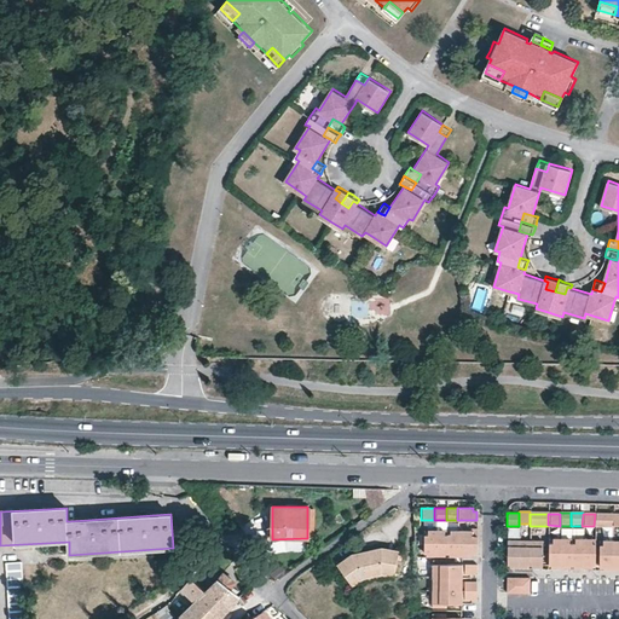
[(613,514),(595,514),(594,526),(612,526),(613,514)]
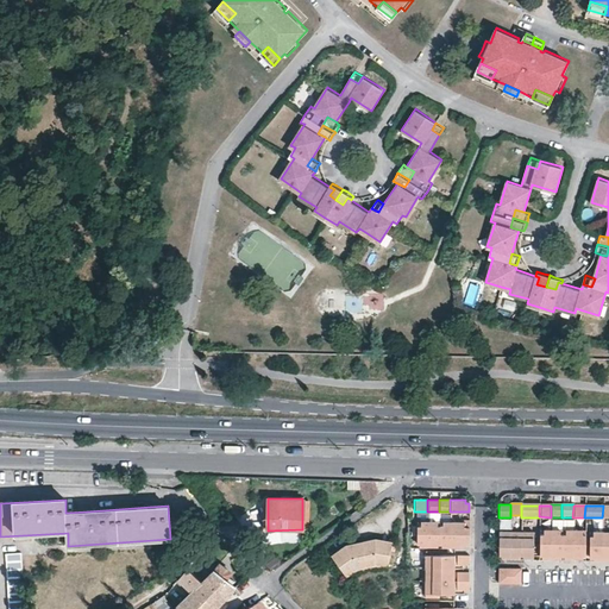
[(469,544),(469,520),(463,520),(463,522),(450,522),(450,544),(460,544),(469,544)]
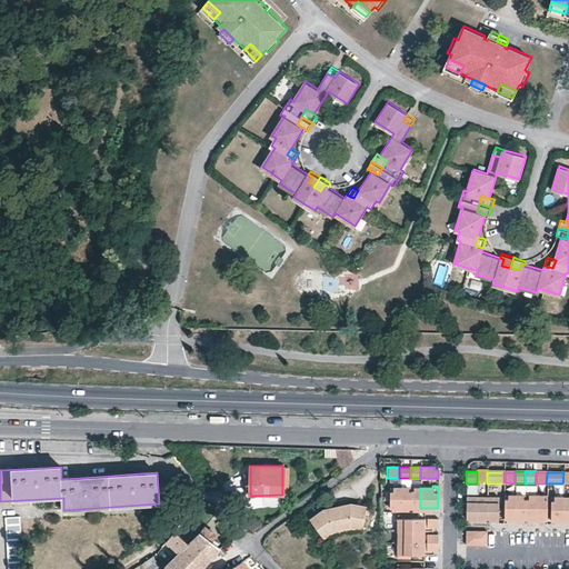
[(399,508),(399,488),(388,488),(388,498),(388,508),(395,508),(399,508)]
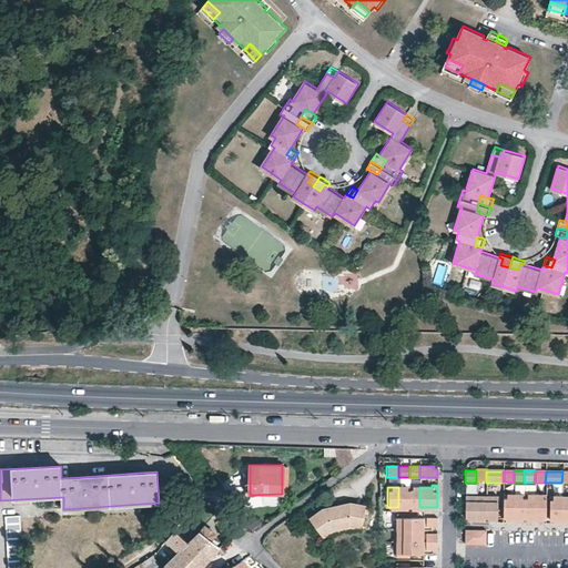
[(409,507),(409,487),(398,487),(398,507),(404,507),(409,507)]
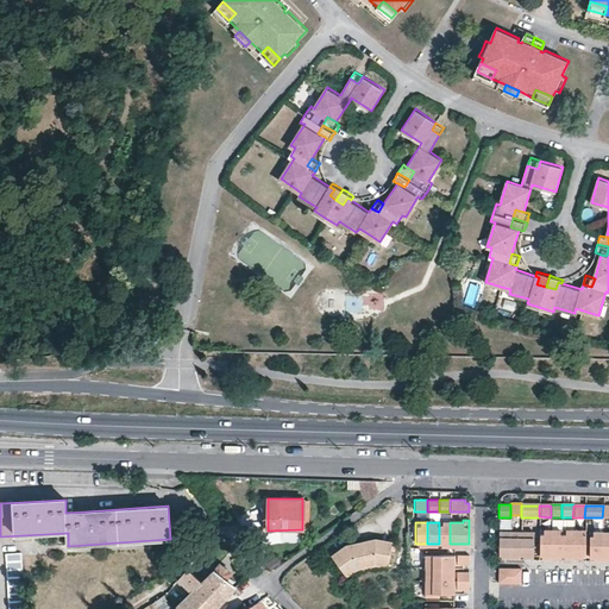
[(450,544),(450,522),(439,522),(439,544),(445,544),(450,544)]
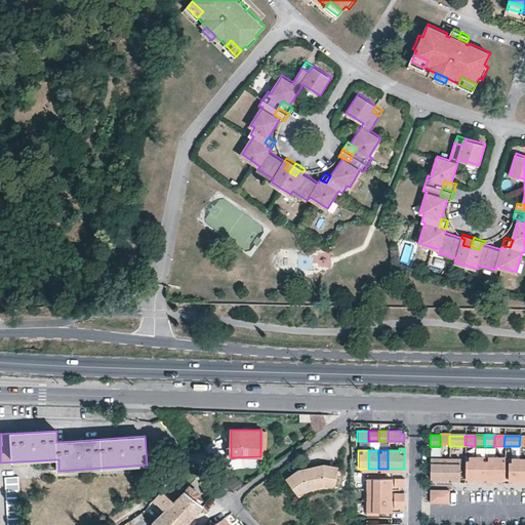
[(465,458),(465,480),(475,480),(475,458),(465,458)]
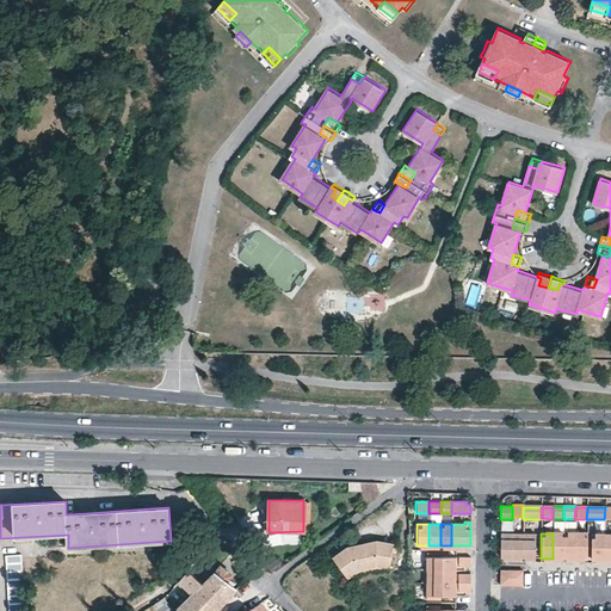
[(563,534),(553,534),(553,559),(563,559),(563,534)]
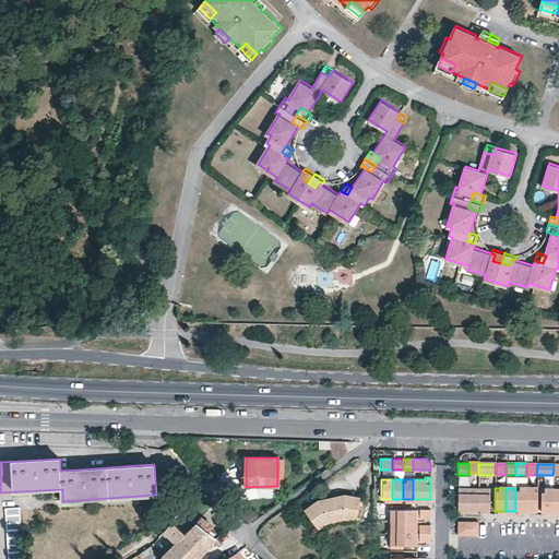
[(525,488),(515,488),(515,511),(525,511),(525,488)]
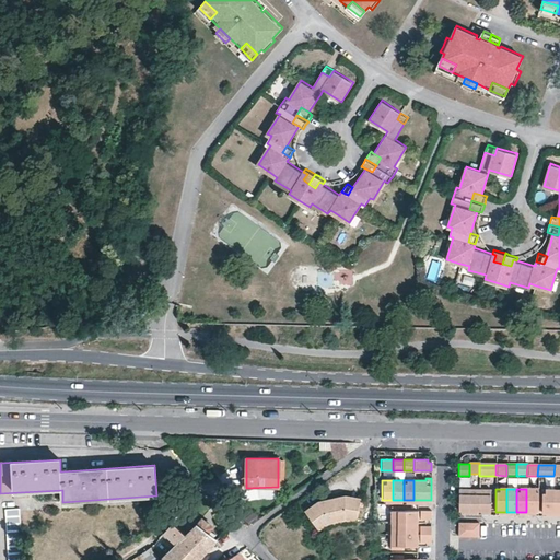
[(537,489),(526,489),(526,512),(537,512),(537,489)]
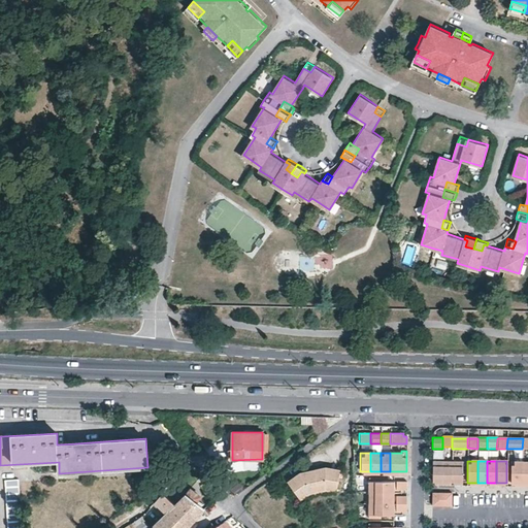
[(442,462),(432,462),(432,483),(439,483),(439,482),(441,482),(442,462)]
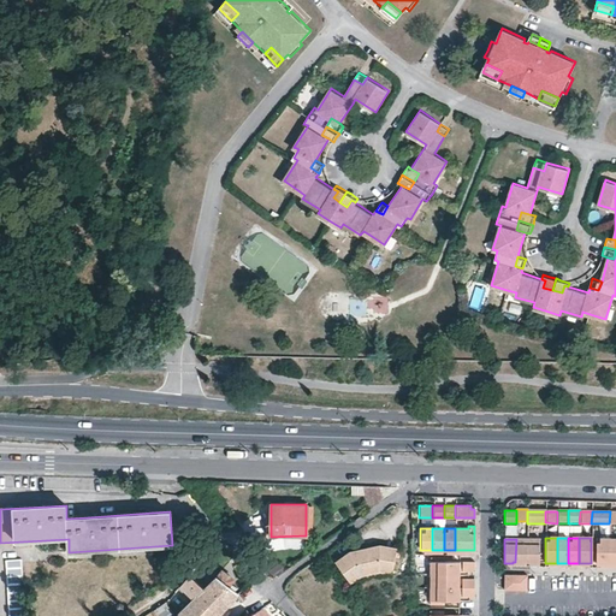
[(527,539),(516,539),(515,562),(519,562),(519,563),(526,563),(527,539)]
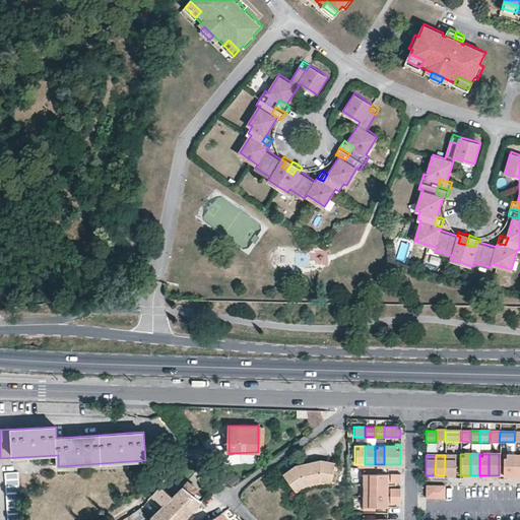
[(455,455),(445,455),(444,475),(452,475),(452,474),(455,474),(455,455)]
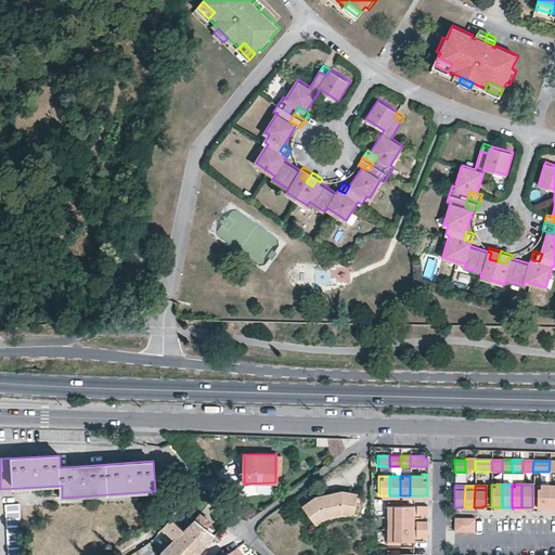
[(549,486),(536,486),(536,508),(549,508),(549,486)]
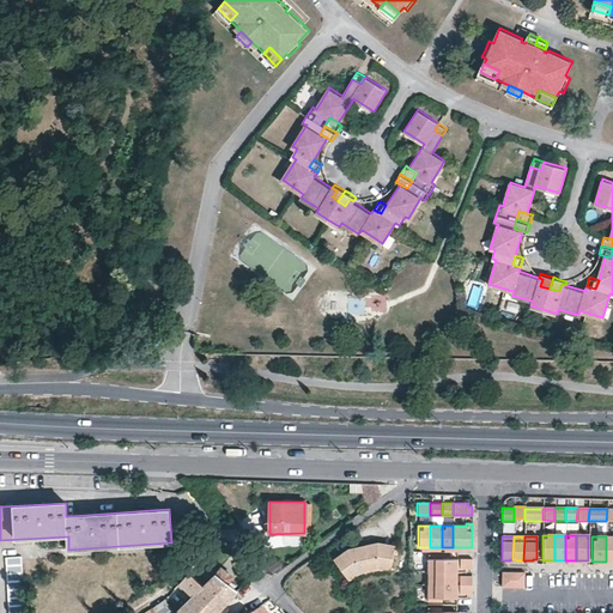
[(346,552),(332,562),(347,583),(357,575),(376,571),(389,574),(394,548),(375,545),(346,552)]
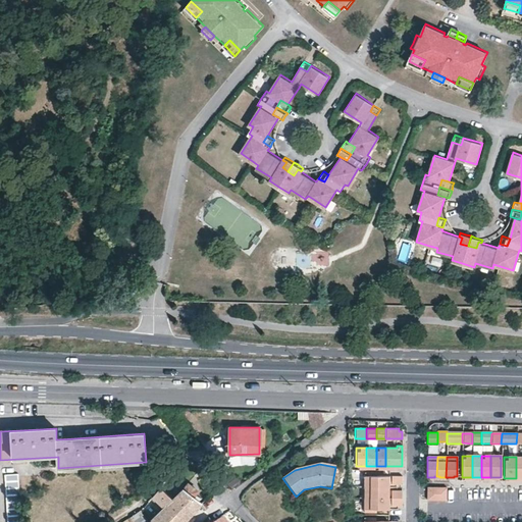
[(376,473),(364,473),(364,478),(364,487),(388,487),(388,476),(376,476),(376,473)]
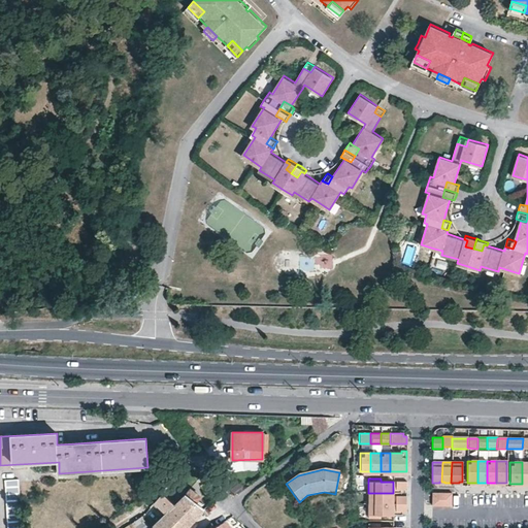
[(21,527),(19,480),(5,481),(7,527),(21,527)]
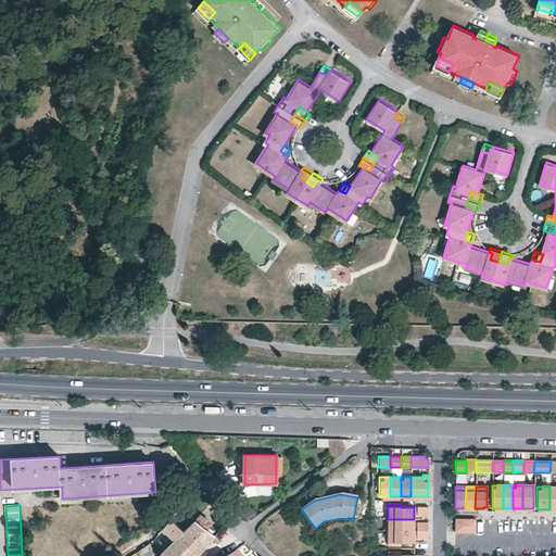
[(416,516),(427,517),(428,510),(428,508),(416,507),(416,516)]
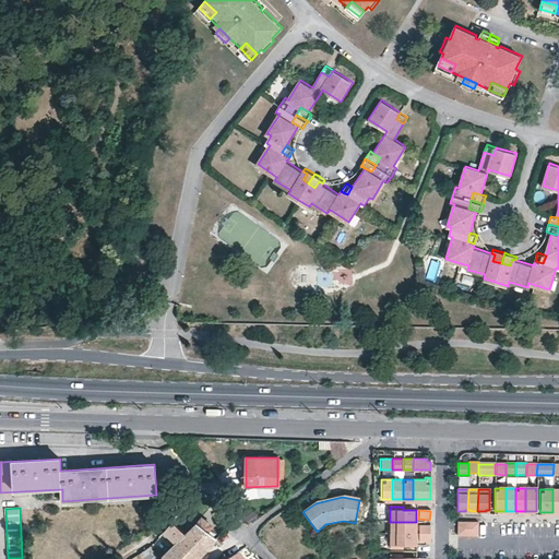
[(211,544),(216,538),(216,537),(207,531),(212,525),(203,518),(200,521),(198,523),(197,524),(187,534),(181,539),(200,557),(201,555),(205,550),(211,544)]
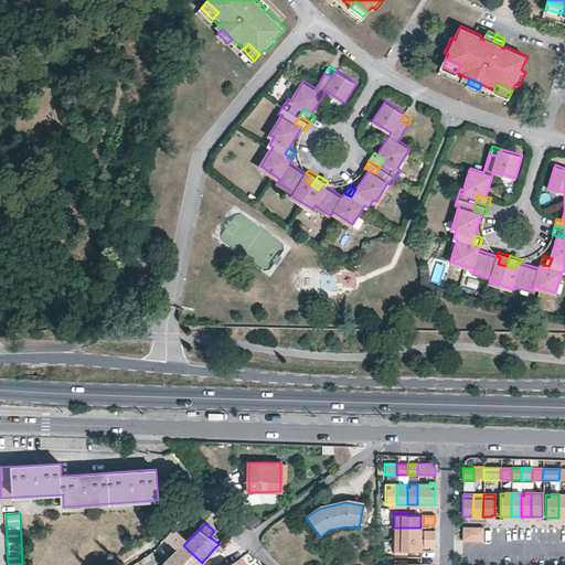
[(173,525),(166,536),(178,548),(183,545),(189,540),(173,525)]
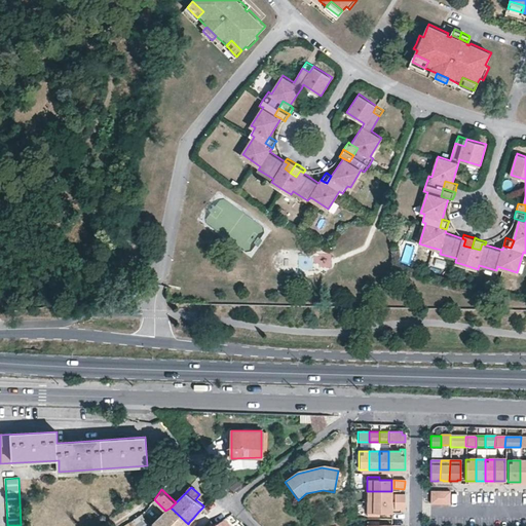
[(391,491),(367,491),(367,502),(391,502),(391,491)]
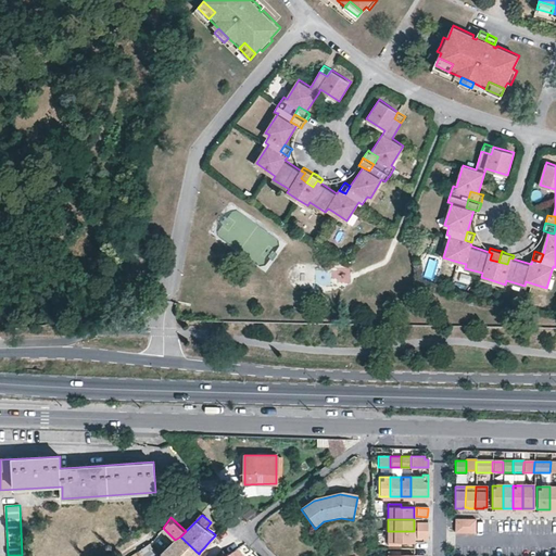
[(476,520),(465,520),(465,534),(475,534),(476,520)]
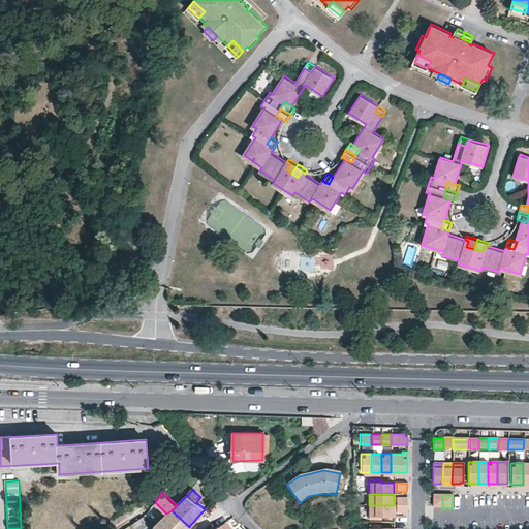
[(393,517),(394,505),(369,505),(368,514),(368,520),(380,520),(380,517),(393,517)]
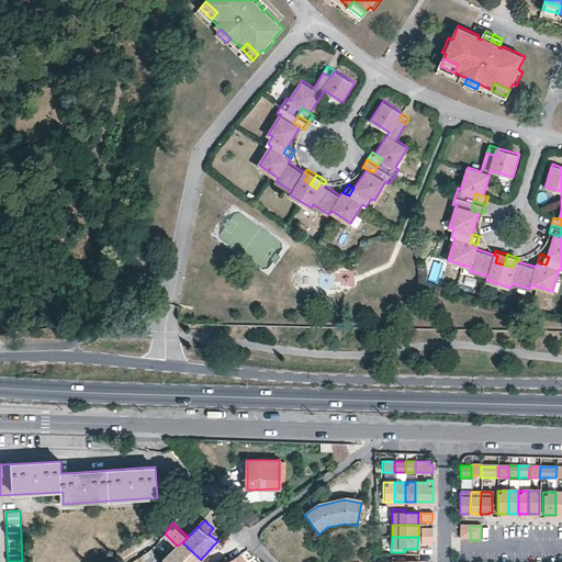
[(158,541),(153,549),(155,553),(163,546),(158,541)]
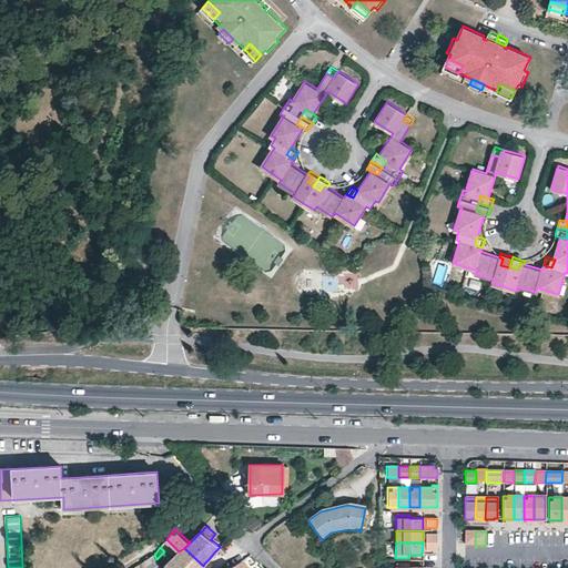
[(200,567),(203,566),(184,548),(179,551),(162,567),(200,567)]
